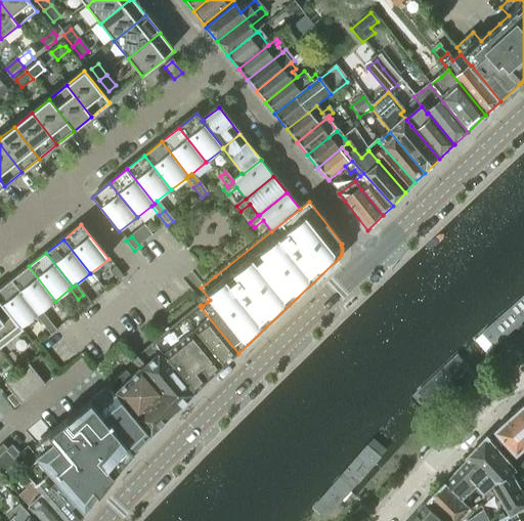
[(36,316),(43,327),(48,322),(41,312),(55,301),(29,266),(11,280),(38,314),(36,316)]
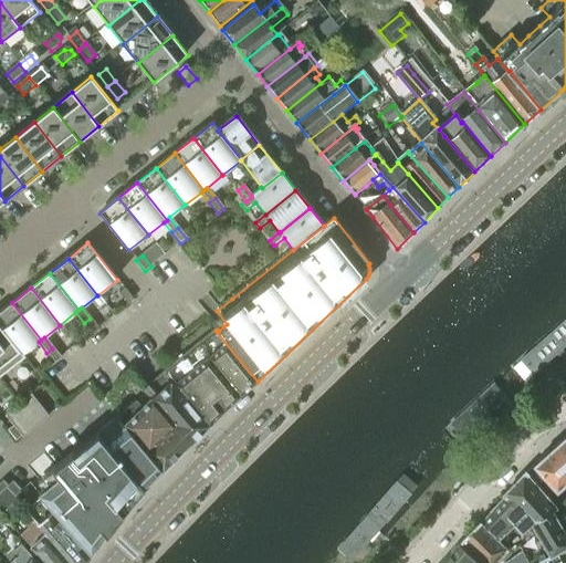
[(119,294),(128,305),(134,301),(125,290),(119,294)]
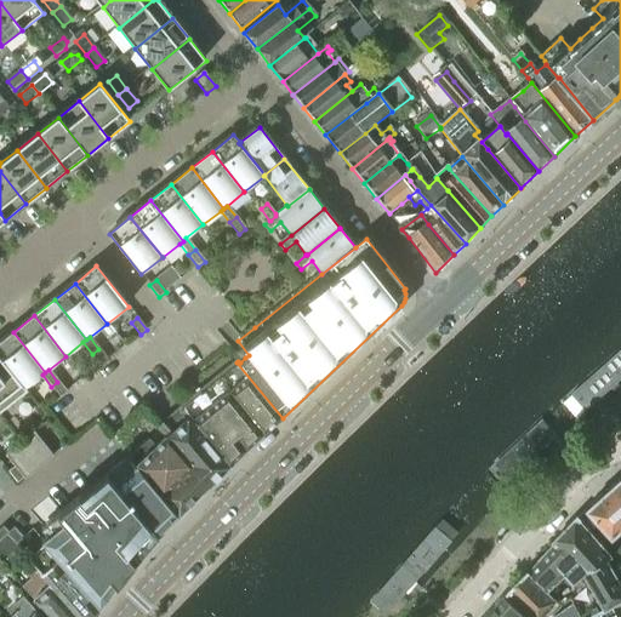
[(0,359),(24,389),(43,375),(45,372),(13,332),(0,342),(0,359)]
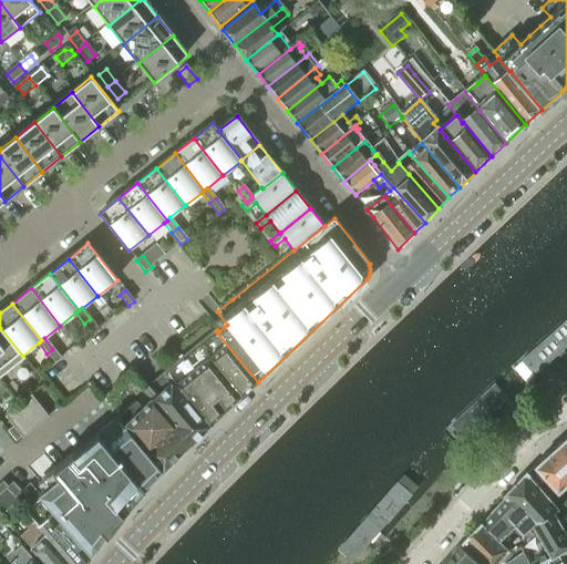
[(90,319),(84,324),(93,335),(99,330),(90,319)]
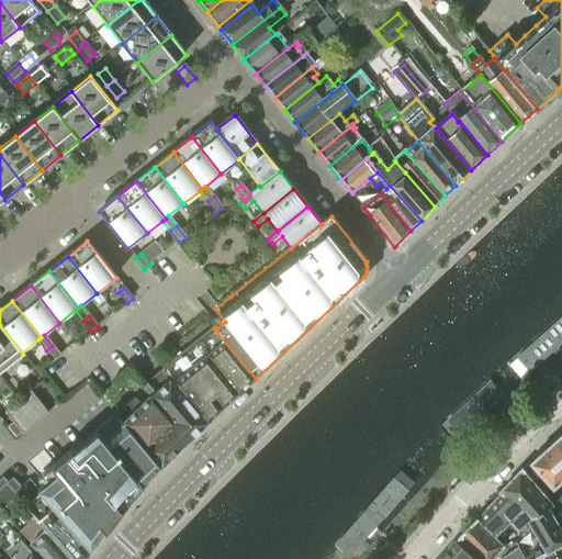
[(561,323),(508,369),(523,388),(555,364),(561,357),(561,323)]
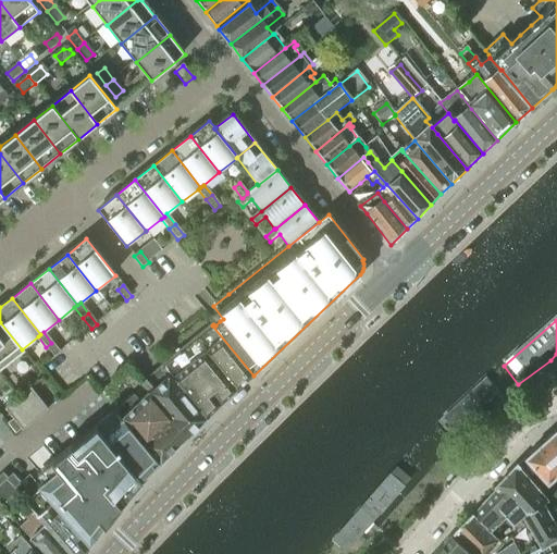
[(0,372),(25,354),(22,349),(0,322),(0,372)]
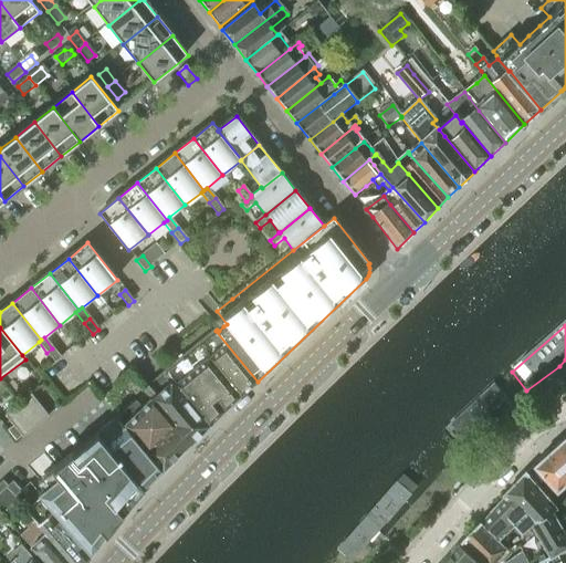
[(165,372),(165,373),(209,427),(224,412),(240,397),(258,382),(216,331),(165,372)]
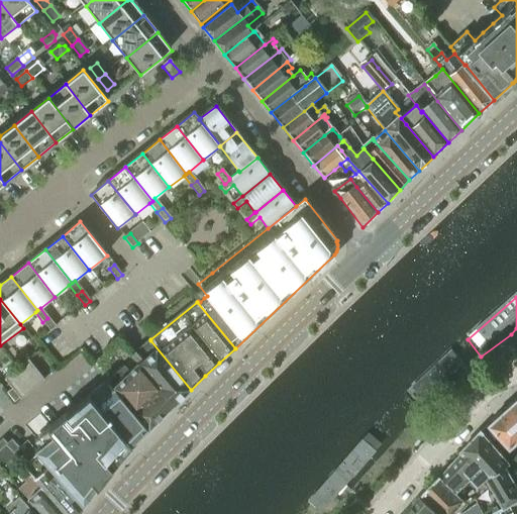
[(47,318),(42,322),(50,332),(56,327),(47,318)]
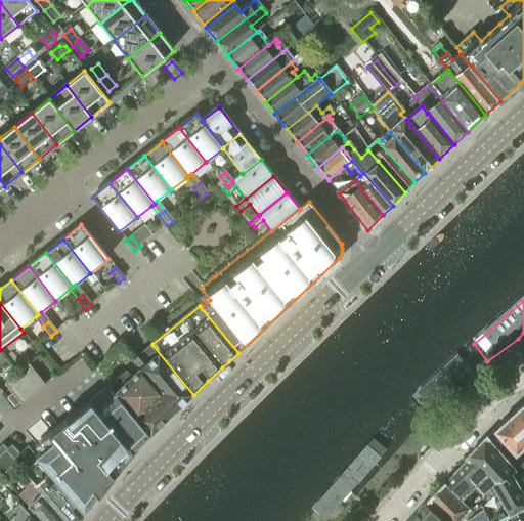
[(134,360),(141,370),(177,410),(193,395),(153,345),(134,360)]
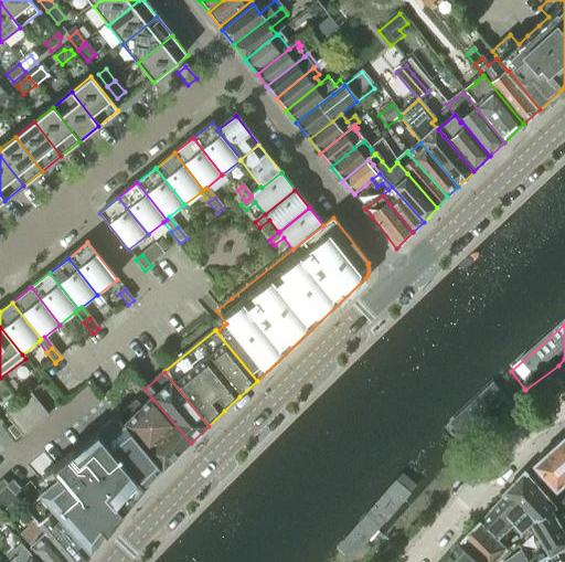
[(499,374),(435,433),(456,456),(520,398),(499,374)]
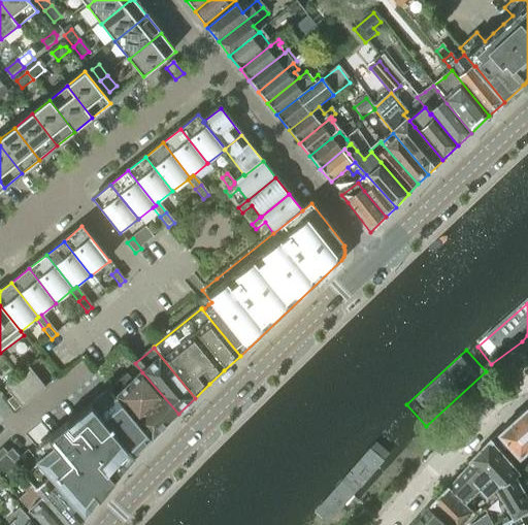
[(29,369),(18,379),(34,400),(46,390),(29,369)]
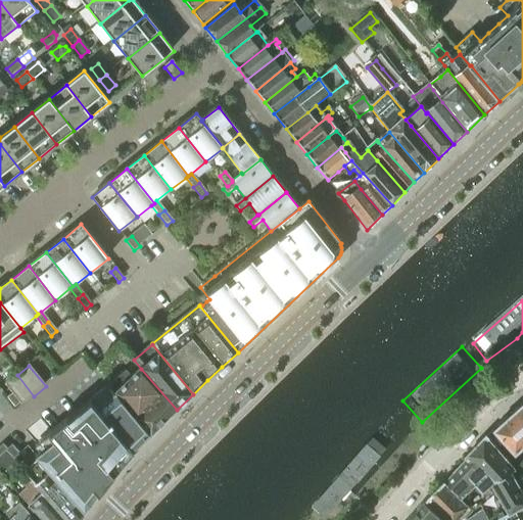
[(141,369),(136,372),(128,381),(123,375),(110,386),(151,436),(177,410),(141,369)]
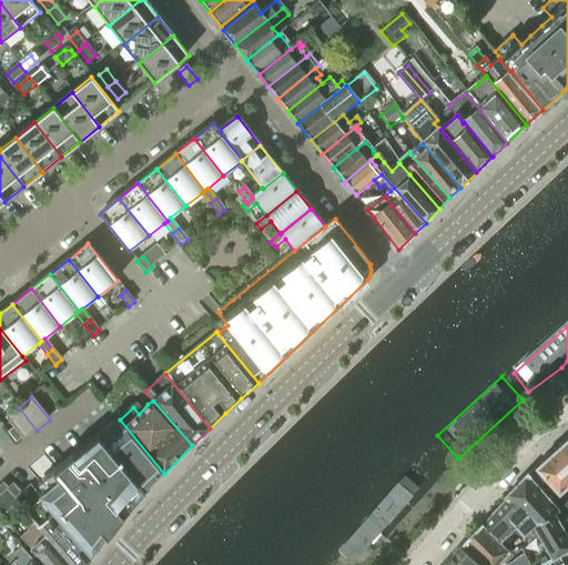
[(19,407),(6,419),(23,441),(37,431),(19,407)]
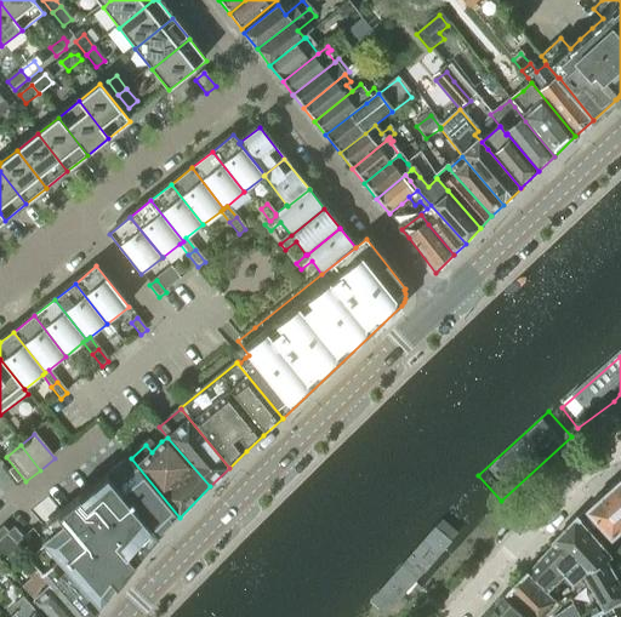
[(64,523),(41,541),(46,547),(100,606),(101,603),(103,605),(117,587),(118,587),(136,564),(135,564),(159,536),(159,537),(180,518),(131,458),(109,476),(108,474),(80,497),(58,515),(64,523)]
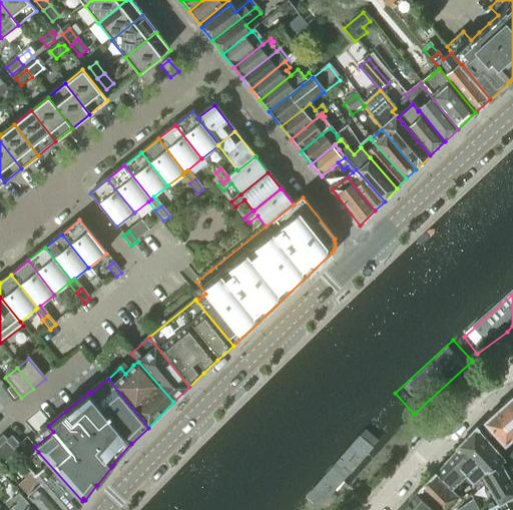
[(512,396),(483,422),(503,444),(512,435),(512,396)]
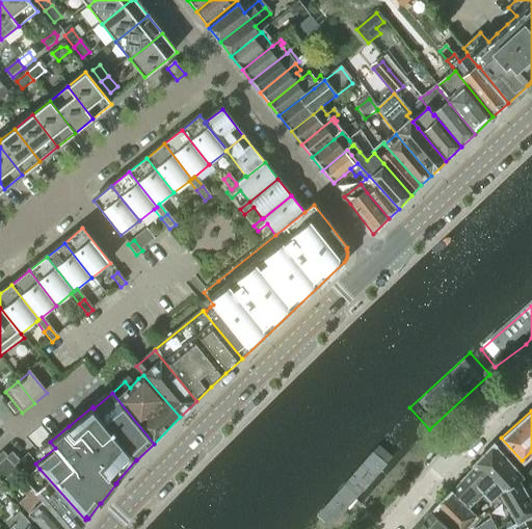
[(475,468),(451,493),(468,510),(485,493),(491,500),(498,494),(516,525),(511,527),(509,528),(524,528),(526,527),(523,522),(531,517),(531,504),(519,481),(523,478),(494,445),(473,467),(475,468)]
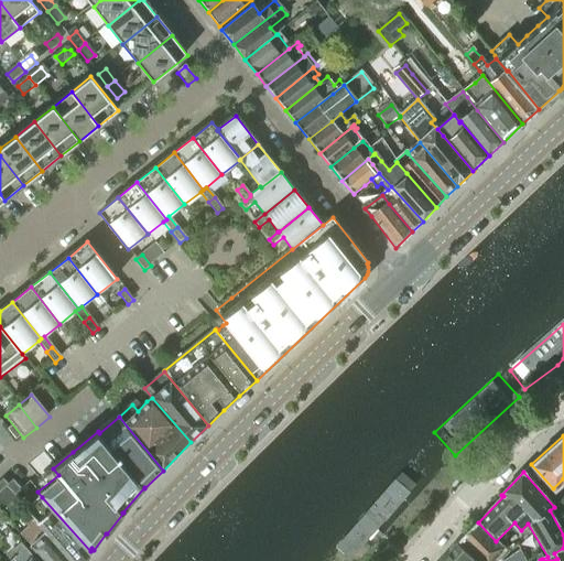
[(403,474),(338,550),(351,560),(357,560),(420,488),(403,474)]
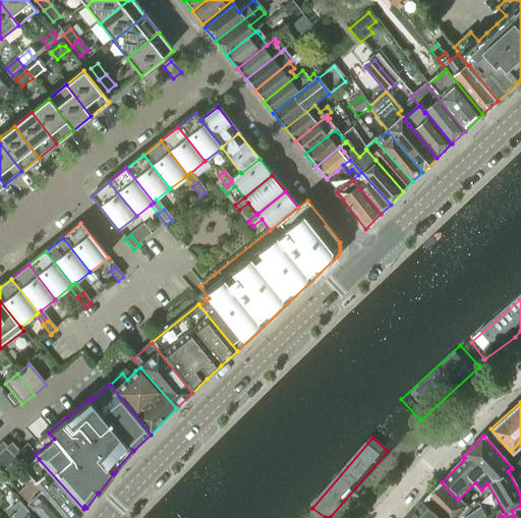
[(7,448),(5,450),(14,459),(19,453),(11,444),(7,448)]
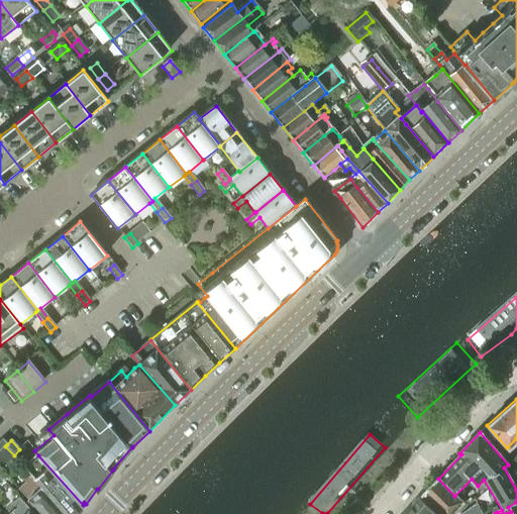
[(0,450),(0,470),(1,471),(15,456),(14,455),(5,446),(0,450)]
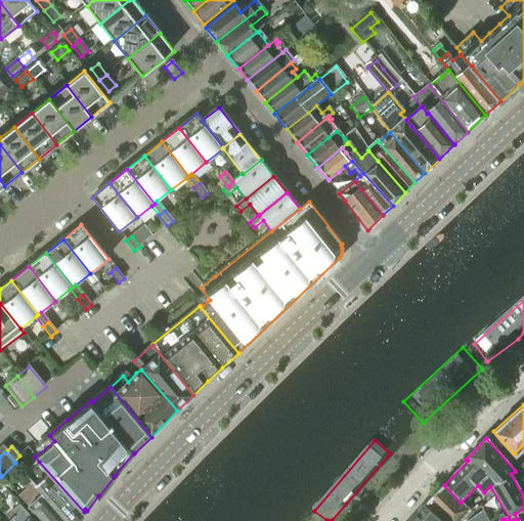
[(32,481),(34,484),(64,520),(79,520),(85,514),(87,511),(85,509),(84,512),(39,462),(26,474),(32,481)]
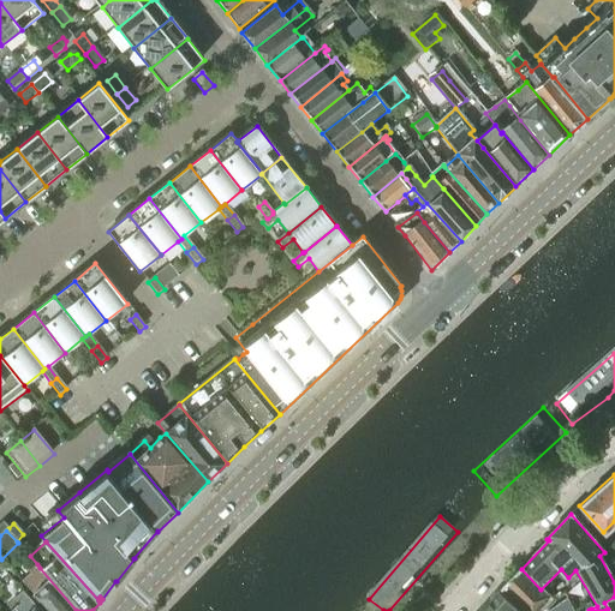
[(76,610),(40,568),(37,564),(29,571),(31,575),(23,583),(47,610),(76,610)]
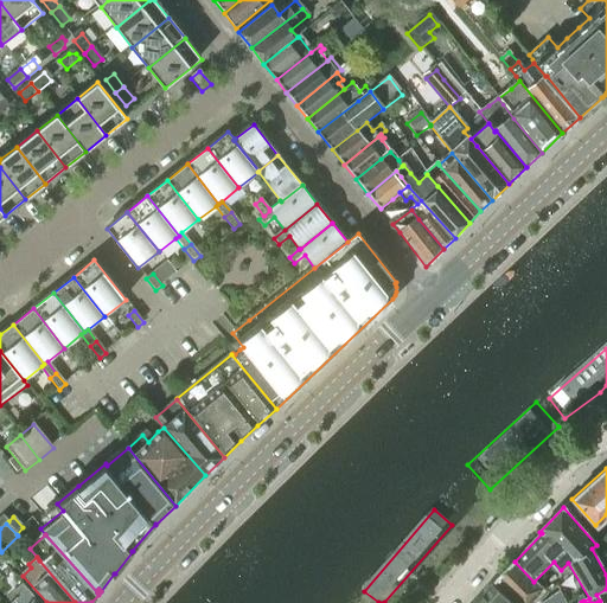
[(494,582),(493,582),(512,602),(530,602),(542,590),(534,582),(515,562),(513,562),(494,582)]
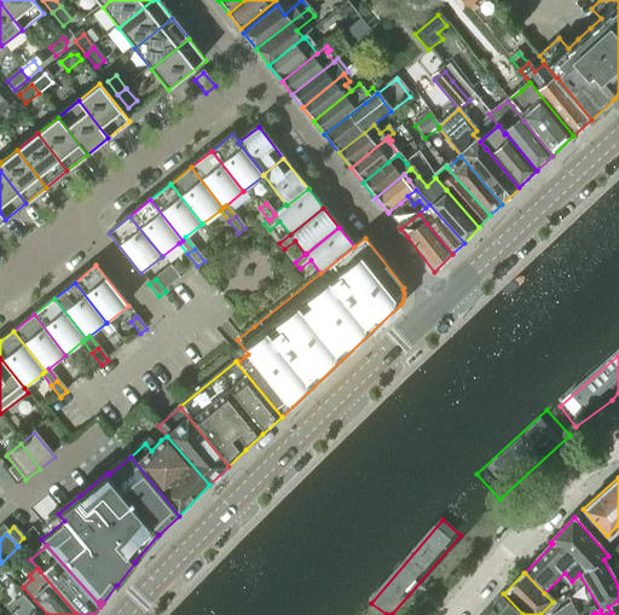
[(522,614),(501,596),(485,614),(522,614)]
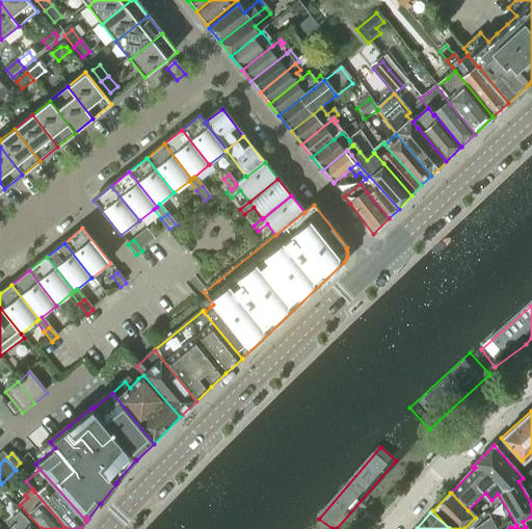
[(32,528),(20,513),(12,520),(18,524),(12,528),(32,528)]
